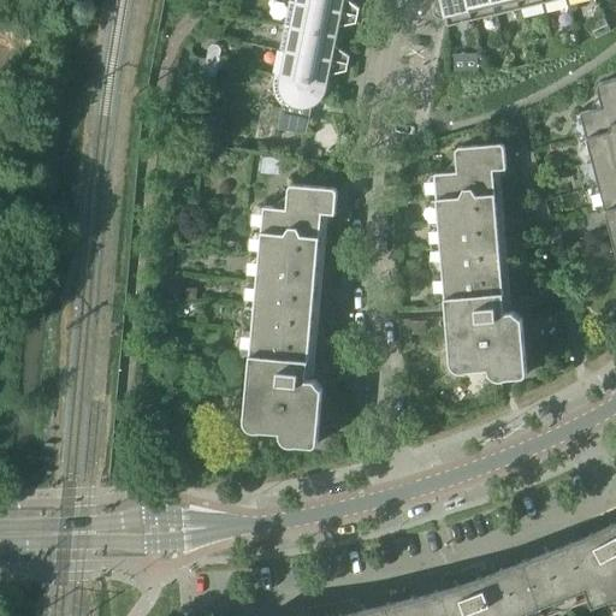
[(289,0),(290,3),(357,16),(359,9),(347,0),(289,0)]
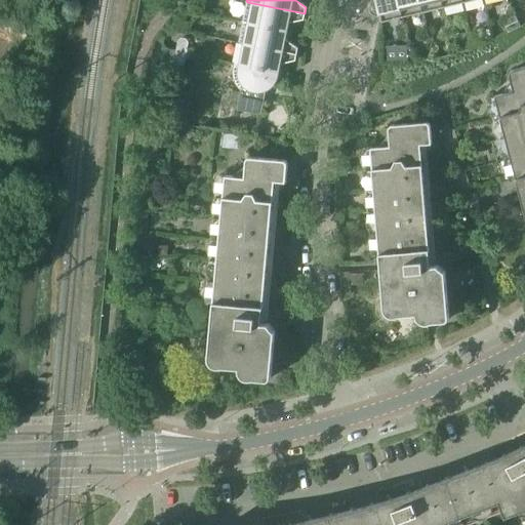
[(401,17),(397,0),(371,0),(369,6),(369,8),(369,9),(370,11),(371,12),(372,13),(373,14),(374,15),(376,15),(377,15),(379,15),(380,23),(401,17)]
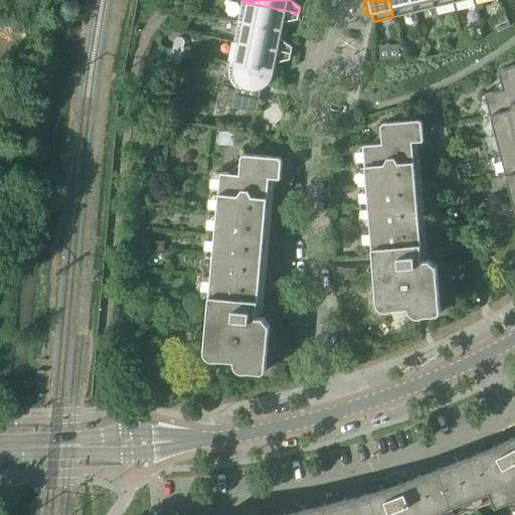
[(389,0),(393,17),(413,13),(410,0),(389,0)]
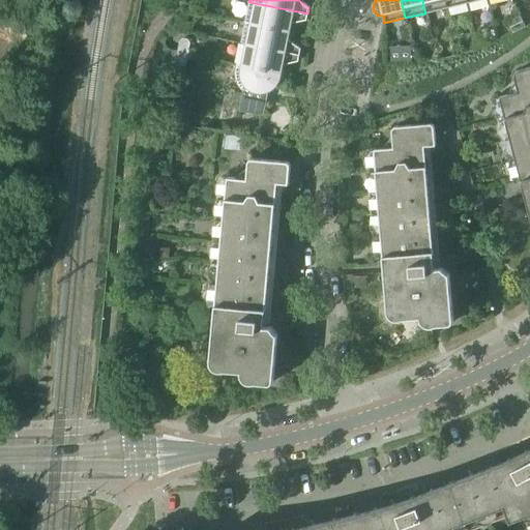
[(422,0),(425,13),(446,8),(444,0),(422,0)]
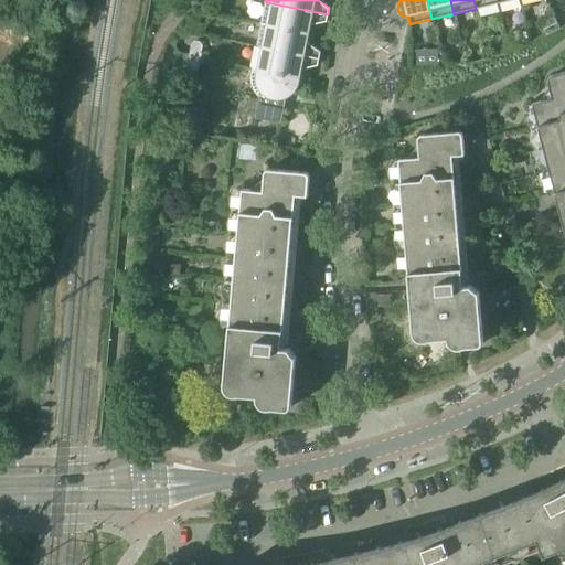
[(266,2),(262,24),(308,33),(310,25),(327,21),(328,14),(266,2)]
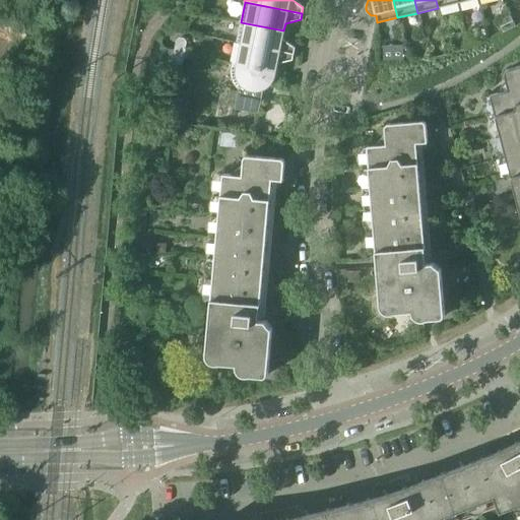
[(515,26),(510,15),(498,21),(503,33),(515,26)]
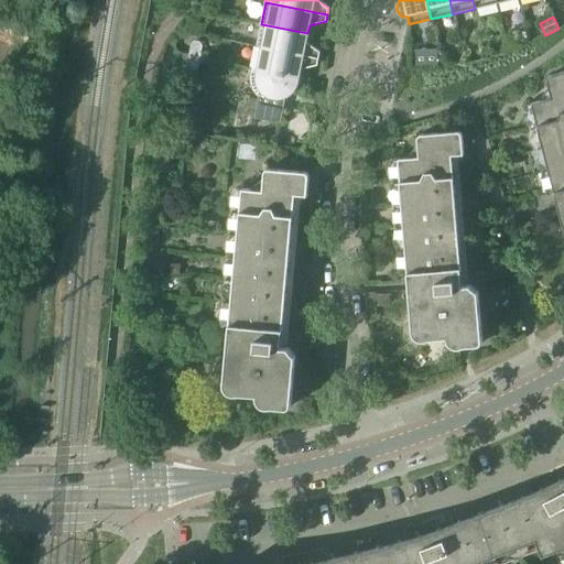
[(261,24),(256,46),(318,58),(320,52),(306,42),(307,33),(261,24)]
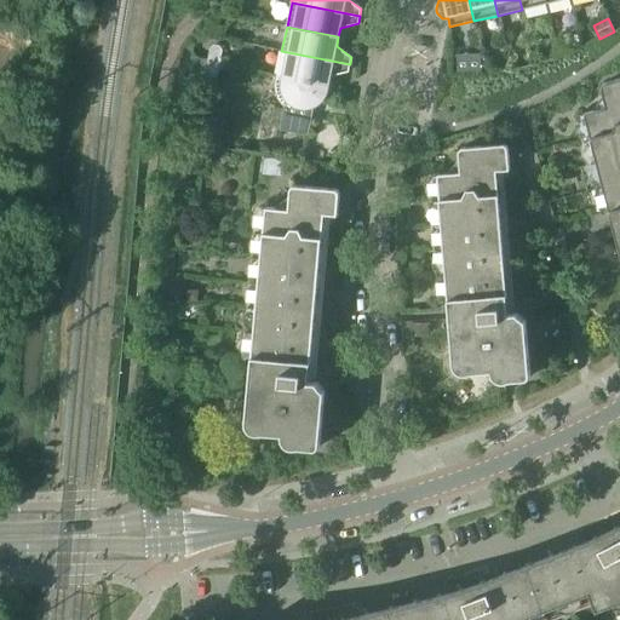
[(210,47),(207,62),(220,64),(223,50),(219,46),(214,45),(210,47)]
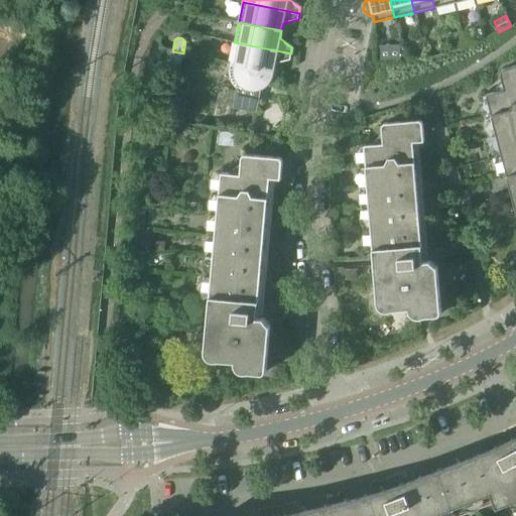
[(234,42),(230,62),(273,72),(274,69),(275,63),(290,59),(291,53),(234,42)]
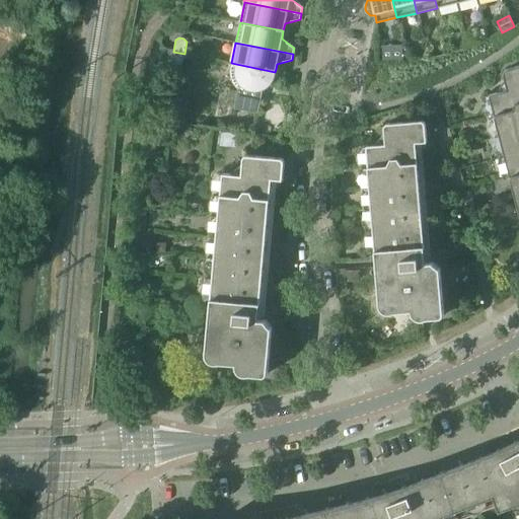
[(184,54),(173,52),(171,65),(182,66),(184,54)]
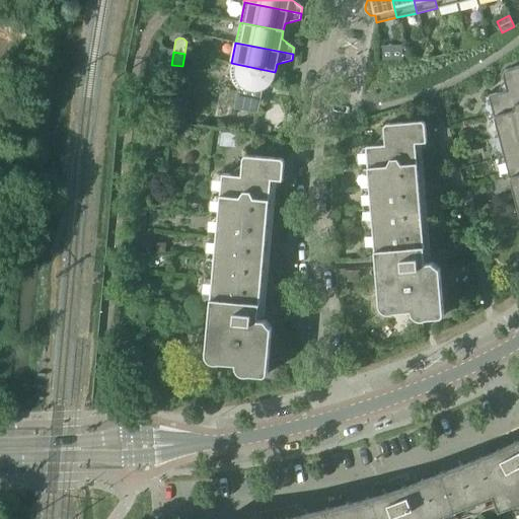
[(234,85),(235,86),(231,110),(217,107),(214,120),(248,127),(254,96),(255,96),(258,95),(262,95),(263,89),(264,89),(265,89),(266,88),(267,87),(268,87),(269,85),(270,84),(271,83),(272,81),(273,79),(274,77),(275,75),(275,72),(231,63),(231,66),(230,69),(230,71),(230,74),(231,77),(232,80),(233,82),(234,85)]
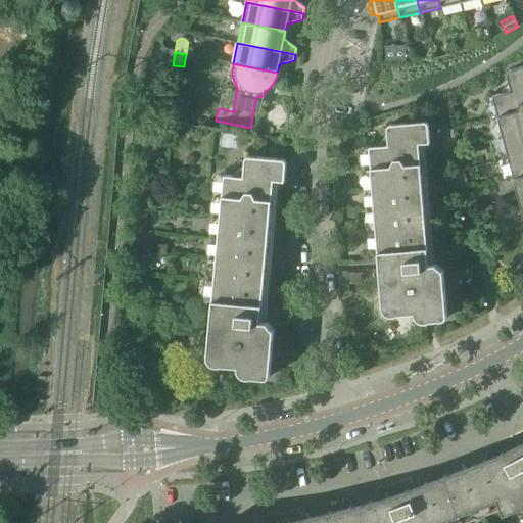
[(517,187),(519,194),(522,208),(522,65),(510,69),(509,70),(509,72),(508,73),(508,74),(508,75),(512,91),(493,95),(517,187)]
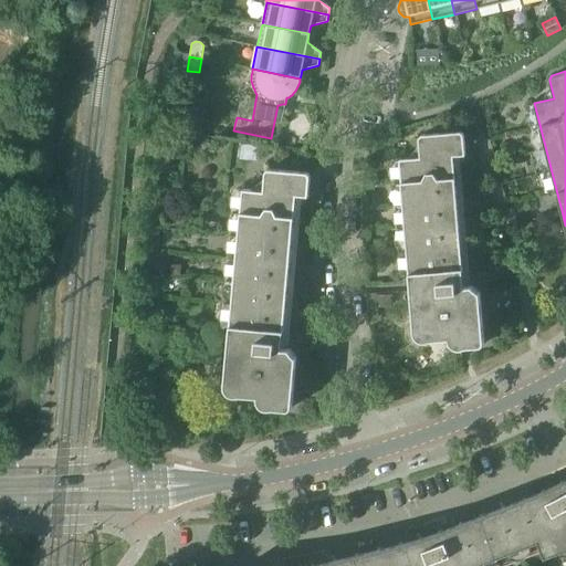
[(200,134),(206,94),(186,92),(181,132),(200,134)]
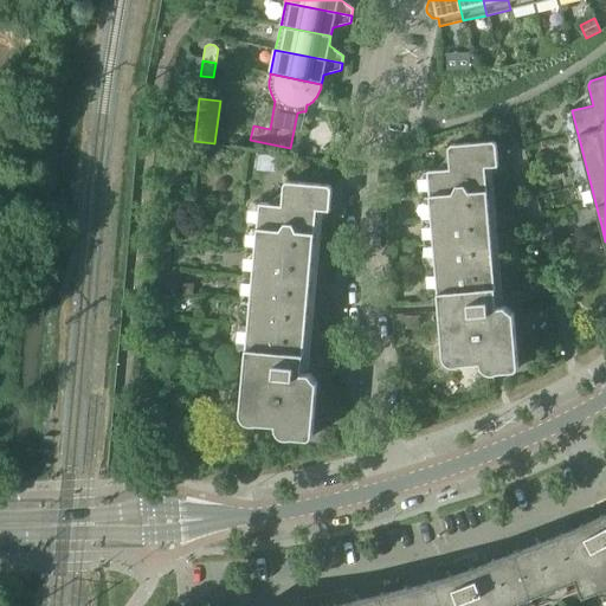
[(498,166),(496,146),(496,144),(496,143),(495,142),(494,141),(492,141),(491,141),(452,144),(451,144),(450,146),(449,147),(449,148),(449,149),(450,168),(427,171),(439,304),(439,313),(443,354),(445,359),(447,362),(451,365),(457,365),(462,363),(479,362),(481,363),(481,366),(482,368),(483,369),(485,371),(487,372),(489,373),(491,373),(494,373),(498,372),(514,371),(515,369),(516,369),(517,368),(519,367),(519,366),(514,314),(504,305),(497,307),(497,304),(496,289),(485,167),(498,166)]
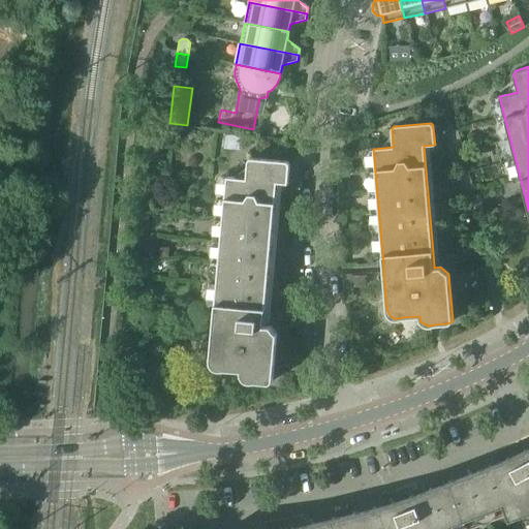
[(223,150),(242,151),(243,136),(224,135),(223,150)]
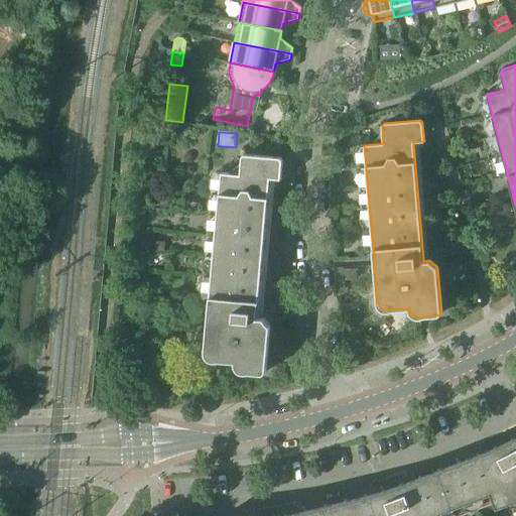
[(257,317),(263,258),(270,178),(280,179),(282,161),(282,160),(281,159),(280,158),(279,157),(278,157),(245,154),(244,155),(243,155),(242,156),(241,157),(241,158),(240,174),(221,172),(217,215),(215,236),(214,255),(212,276),(209,302),(205,350),(206,354),(208,357),(211,359),(215,361),(219,360),(235,362),(235,363),(235,365),(236,367),(236,368),(238,370),(239,371),(241,372),(242,372),(245,373),(249,372),(261,374),(262,374),(264,373),(265,372),(266,371),(266,370),(270,326),(263,318),(257,317)]
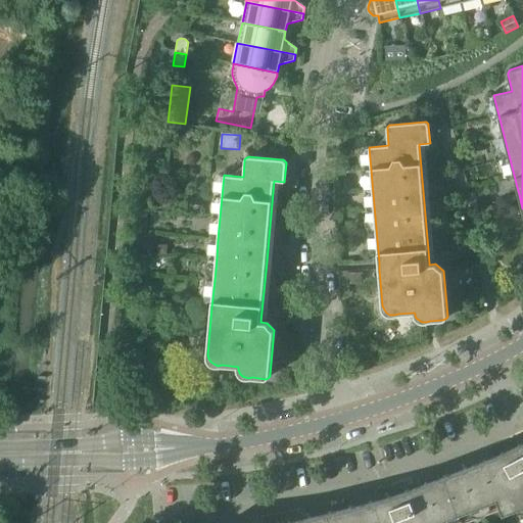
[(157,254),(167,254),(168,245),(157,244),(157,254)]
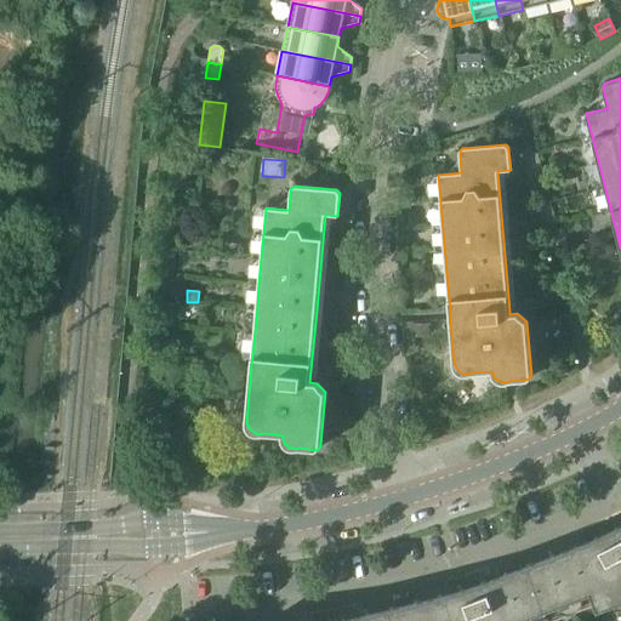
[(431,324),(412,324),(414,337),(431,337),(431,324)]
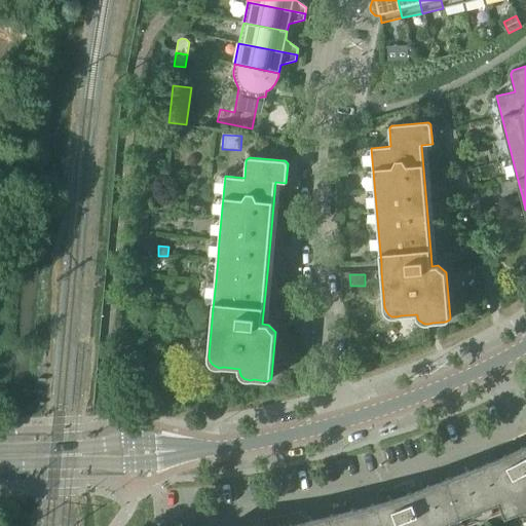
[(525,444),(505,455),(503,456),(391,499),(389,499),(290,525),(284,525),(466,525),(504,512),(506,518),(521,512),(520,506),(525,503),(525,444)]
